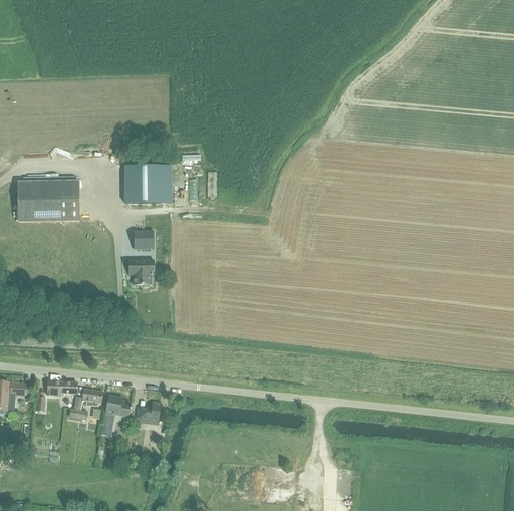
[(172,165),(124,165),(125,203),(172,202),(172,165)]
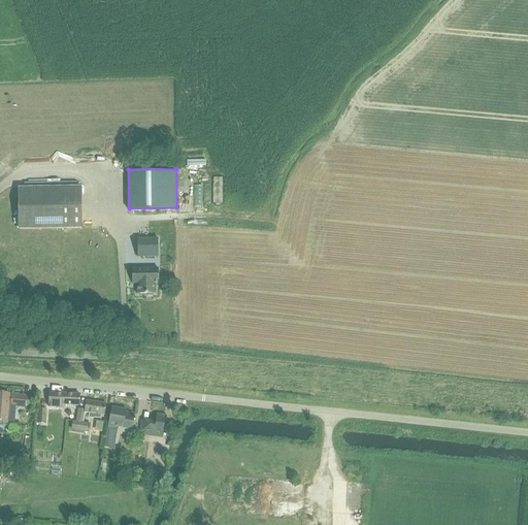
[(220,175),(212,175),(211,197),(220,197),(220,175)]
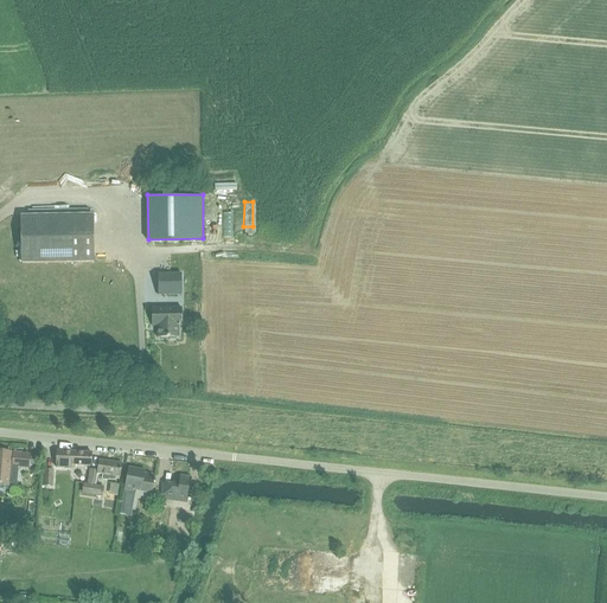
[(23,261),(94,260),(93,212),(21,213),(23,261)]
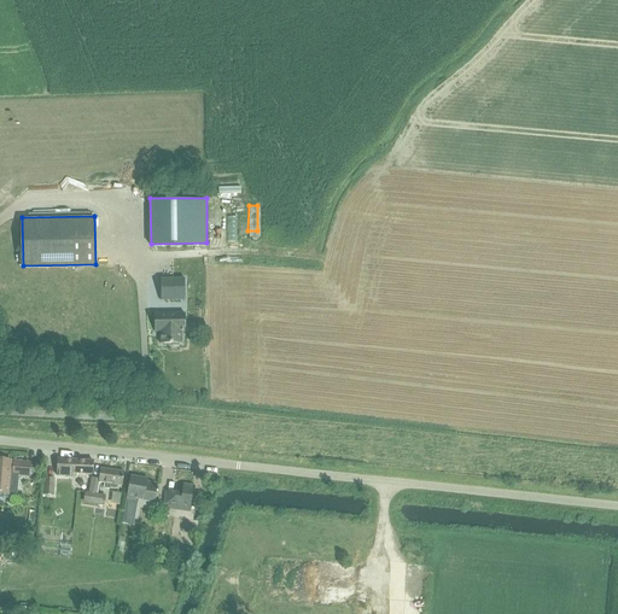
[(174,275),(162,276),(162,287),(162,298),(174,297),(185,297),(185,275),(174,275)]
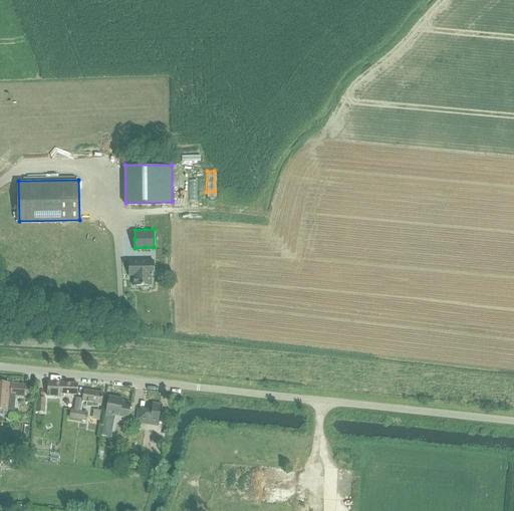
[(134,274),(134,284),(143,284),(145,285),(149,285),(151,283),(152,283),(152,274),(155,274),(154,258),(130,259),(130,274),(134,274)]
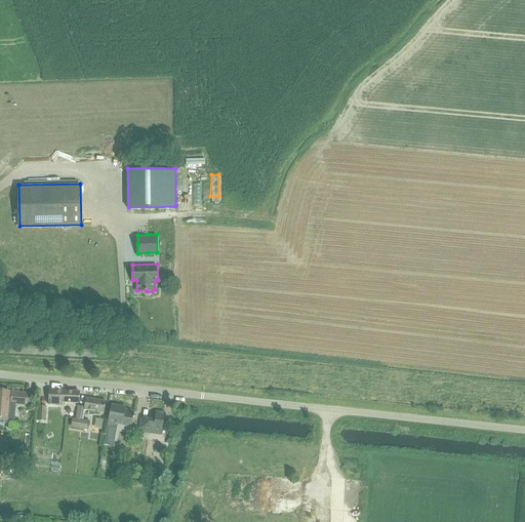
[(0,388),(0,416),(7,417),(14,418),(15,401),(29,403),(30,391),(12,390),(11,401),(9,401),(10,389),(0,388)]
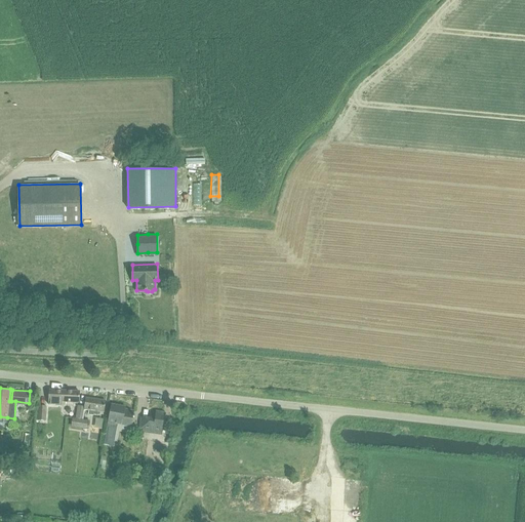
[(49,389),(48,402),(62,403),(62,399),(79,400),(79,390),(62,389),(49,389)]
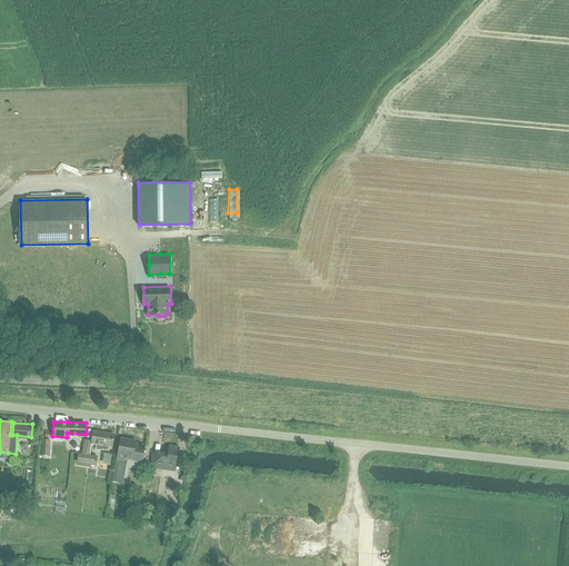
[(79,452),(78,460),(96,463),(97,454),(89,453),(91,442),(97,443),(97,447),(101,448),(101,447),(106,447),(107,444),(112,445),(115,432),(93,429),(91,438),(85,437),(82,452),(79,452)]
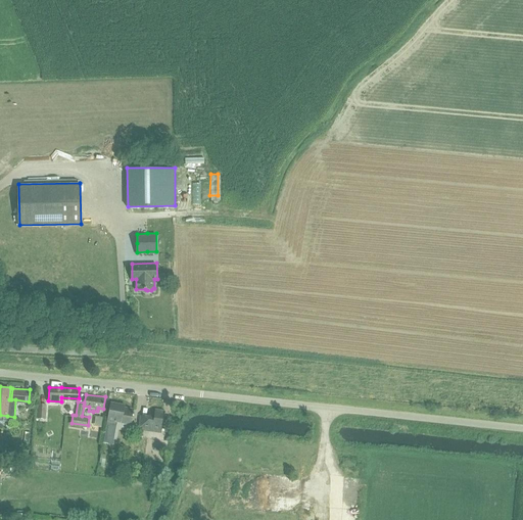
[(106,422),(103,440),(109,441),(111,442),(115,424),(116,414),(122,415),(121,421),(131,422),(134,407),(125,406),(125,404),(110,400),(106,422)]
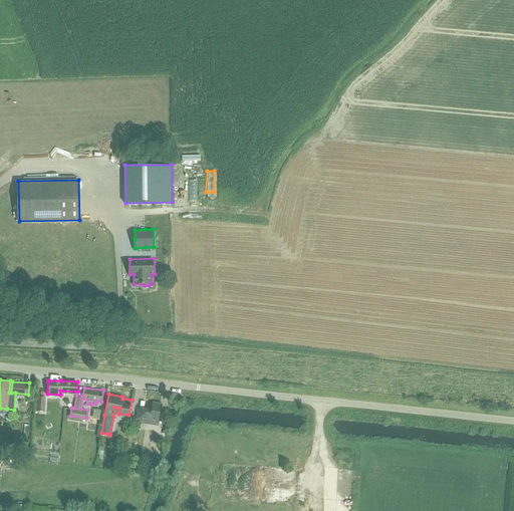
[(38,396),(37,410),(44,410),(45,396),(38,396)]
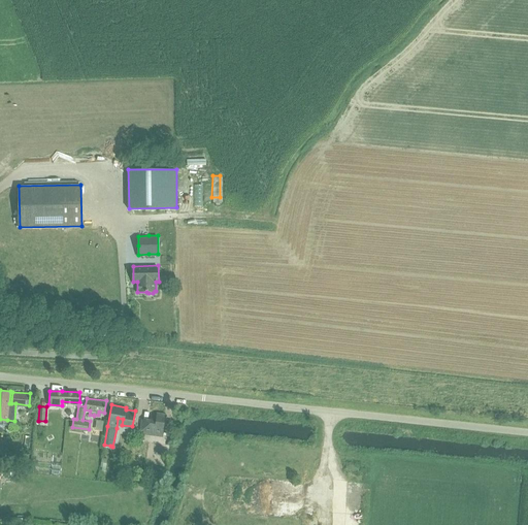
[(142,419),(141,429),(163,432),(165,413),(157,412),(157,416),(152,415),(151,420),(142,419)]
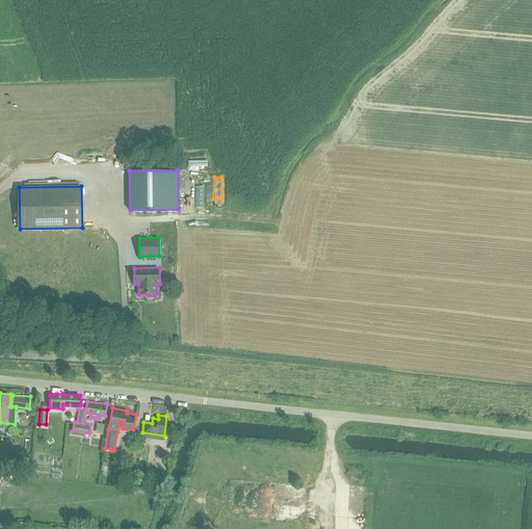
[(104,426),(96,425),(95,434),(102,435),(104,426)]
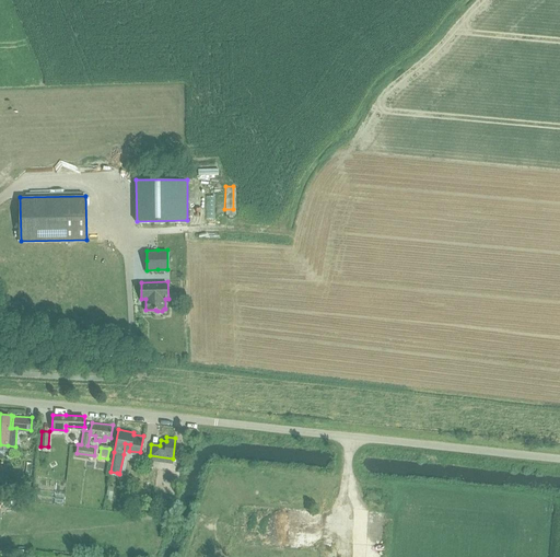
[(10,546),(9,554),(23,555),(24,548),(10,546)]
